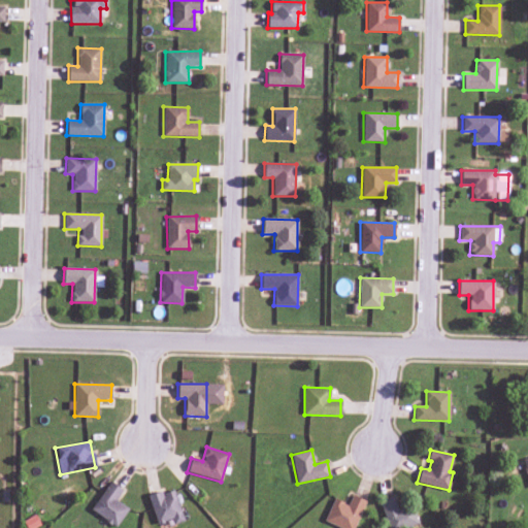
[(128,508),(116,500),(123,490),(109,482),(90,509),(116,527),(128,508)]
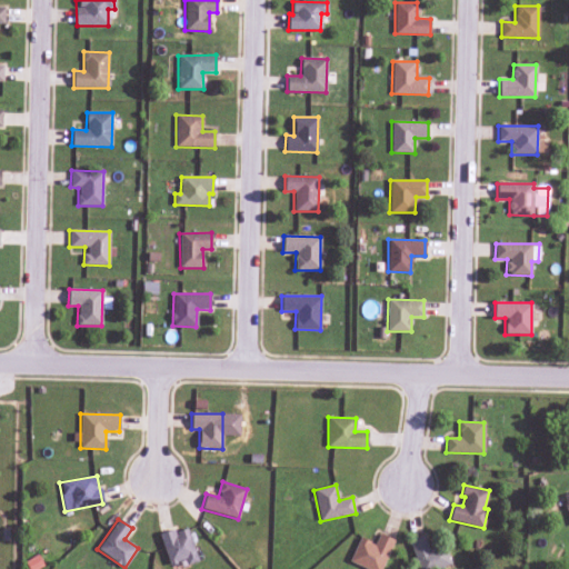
[(167,566),(185,561),(185,565),(197,562),(189,529),(175,531),(175,530),(160,533),(167,566)]
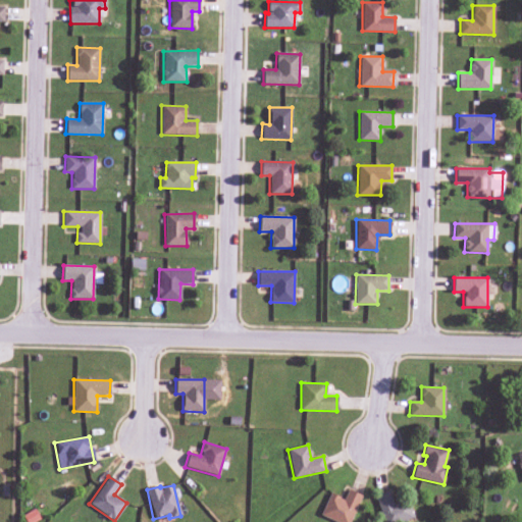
[(350,521),(362,496),(348,489),(344,499),(330,492),(320,516),(334,521),(350,521)]
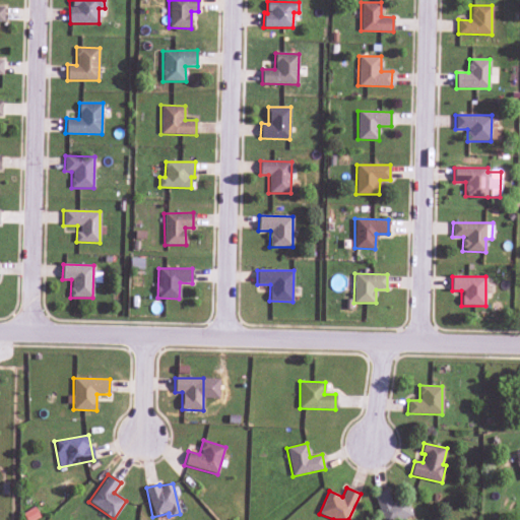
[(374,494),(381,519),(401,519),(411,517),(405,498),(391,502),(387,490),(374,494)]
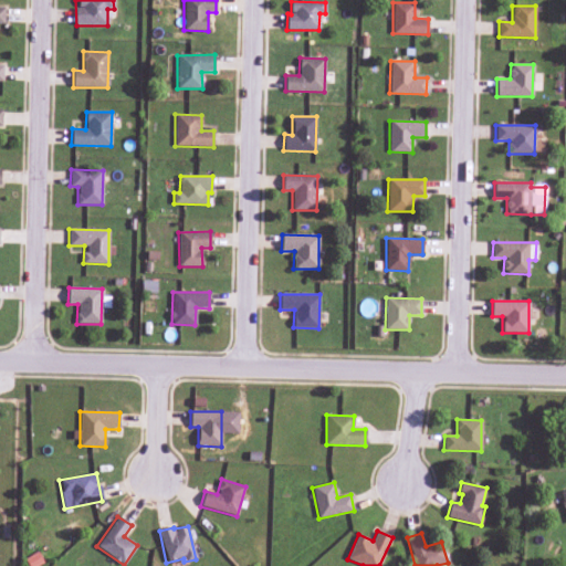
All buildings are outlined.
